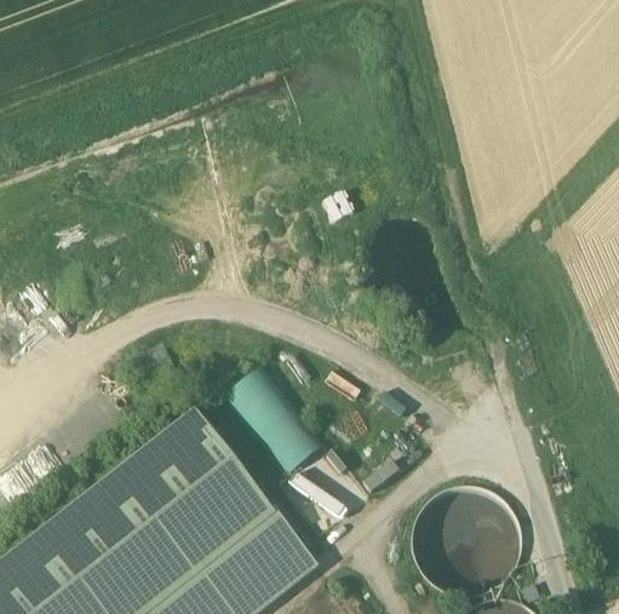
[(57,257),(113,244),(110,231),(55,244),(57,257)]
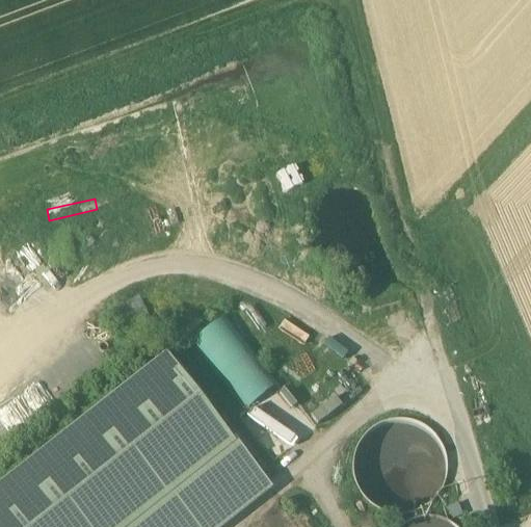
[(227,313),(194,338),(247,407),(280,384),(227,313)]
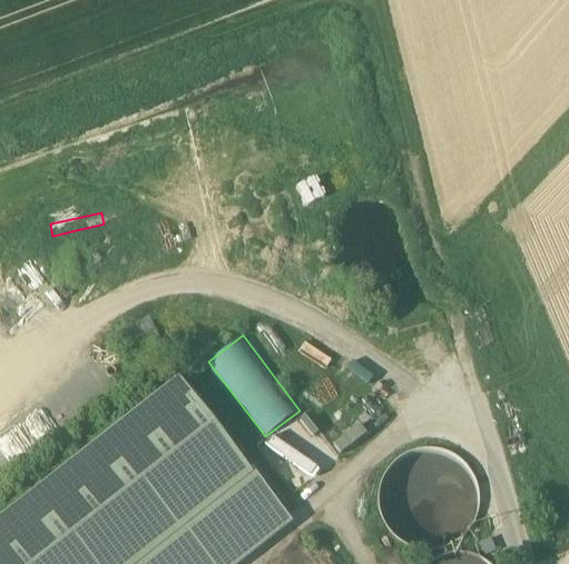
[(178,379),(39,490),(97,563),(124,563),(247,467),(178,379)]
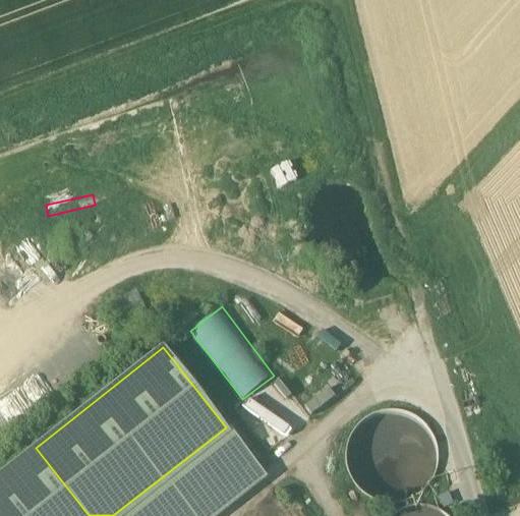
[(325,366),(296,386),(314,411),(342,392),(325,366)]
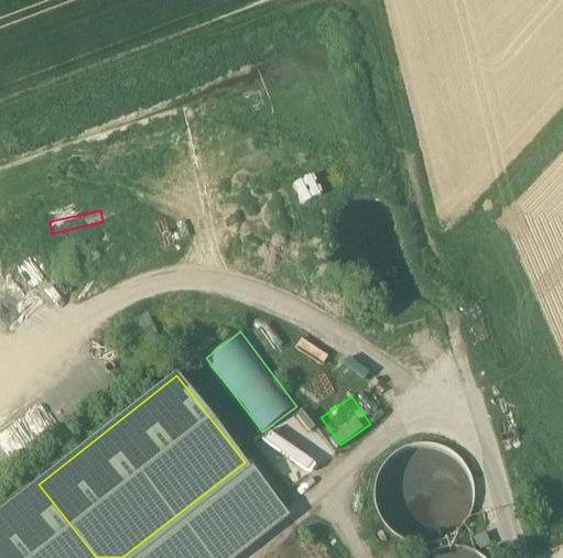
[(290,480),(317,461),(299,435),(282,446),(273,433),(262,440),(290,480)]
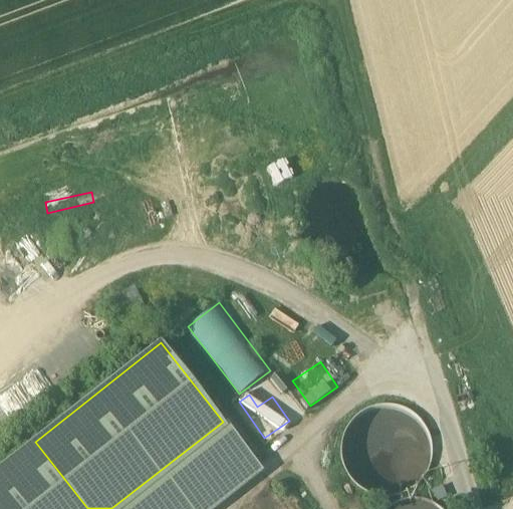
[(430,465),(433,447),(429,430),(419,415),(404,405),(387,402),(369,406),(354,416),(344,431),(341,448),(345,466),(355,480),(370,490),(388,493),(406,490),(420,480),(430,465)]
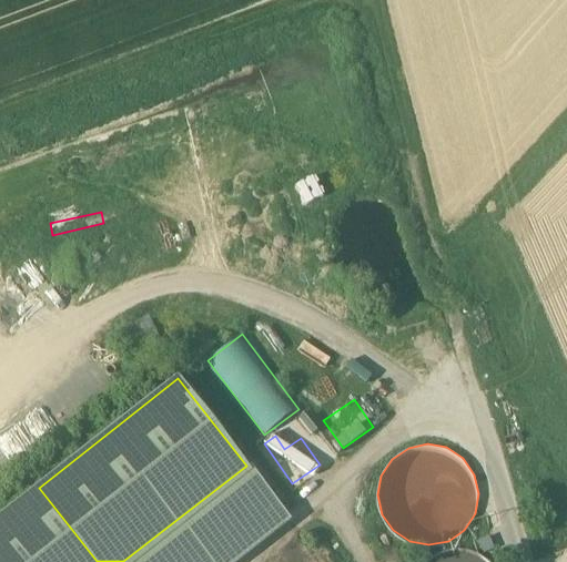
[(246,466),(123,561),(234,561),(289,519),(246,466)]
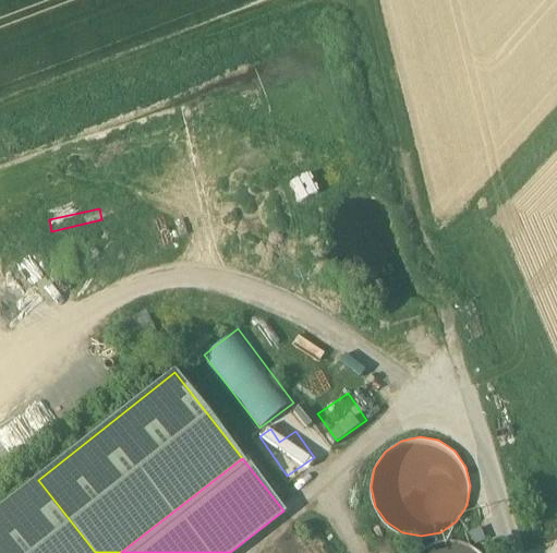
[(95,552),(38,480),(0,509),(0,552),(95,552)]
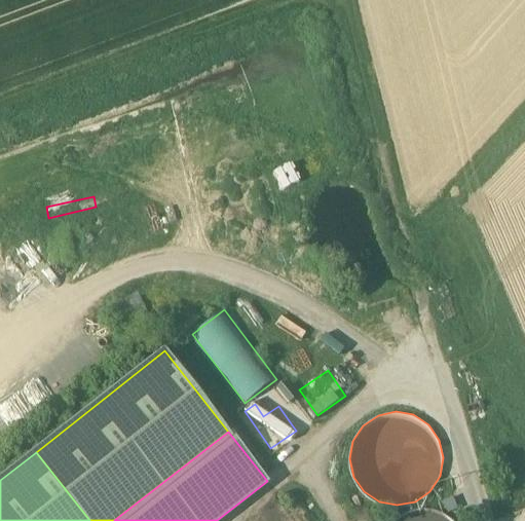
[(455,520),(453,518),(440,509),(423,507),(408,510),(395,519),(392,520),(455,520)]
